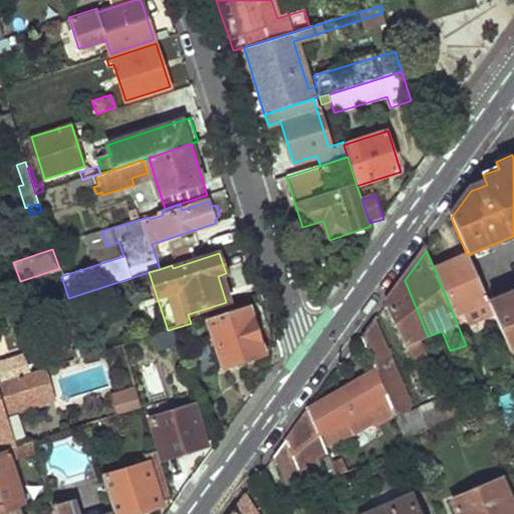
[(434,268),(454,315),(488,301),(467,255),(449,262),(434,268)]
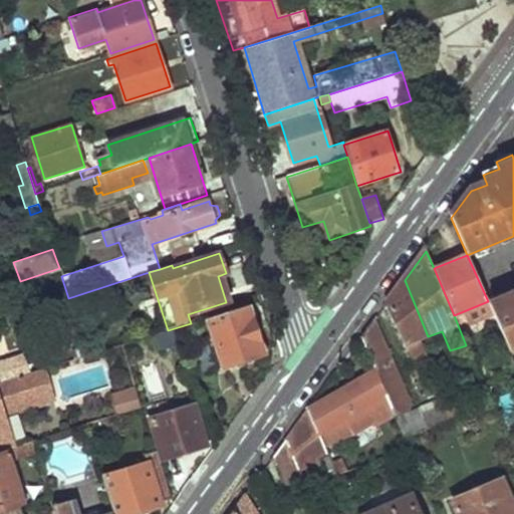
[(390,309),(413,365),(425,360),(422,352),(428,350),(423,338),(428,336),(405,280),(400,286),(388,303),(390,309)]
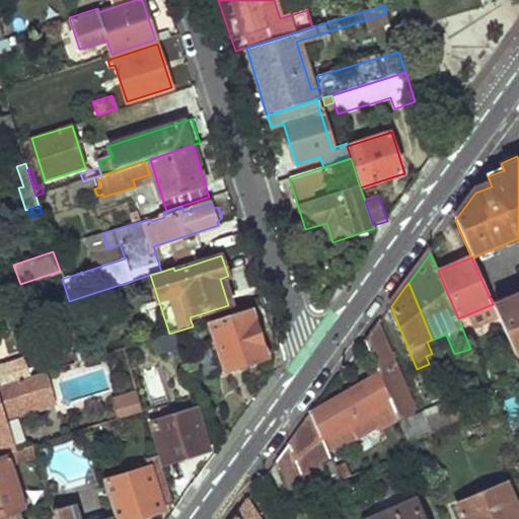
[(518,297),(495,307),(515,356),(518,354),(518,297)]
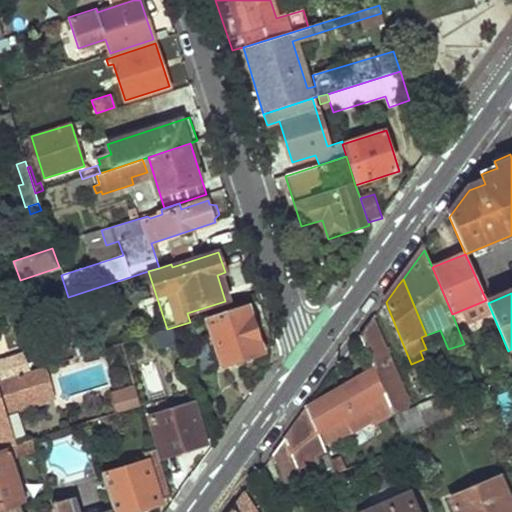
[(249,308),(211,321),(225,364),(263,352),(249,308)]
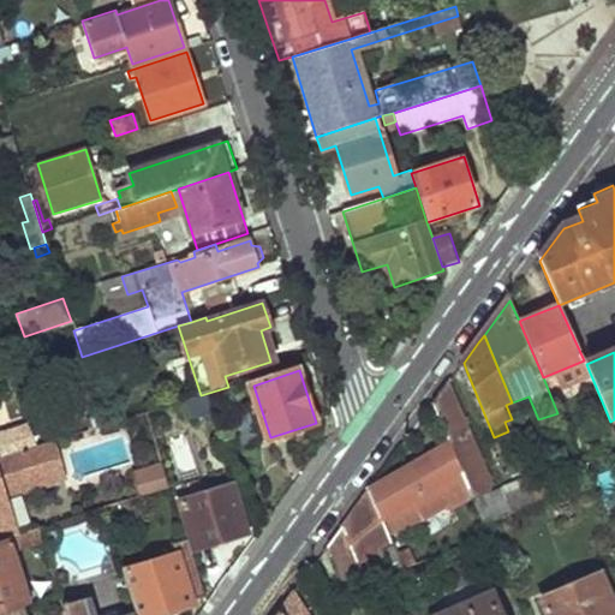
[(437,399),(431,407),(448,448),(471,500),(472,502),(487,496),(485,484),(477,457),(447,384),(437,399)]
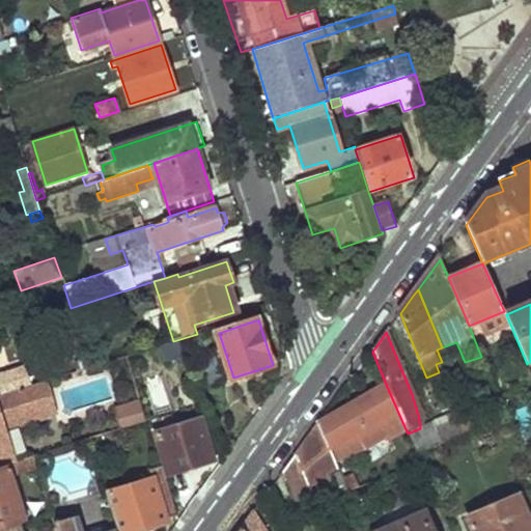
[(12,337),(6,339),(9,346),(16,344),(12,337)]
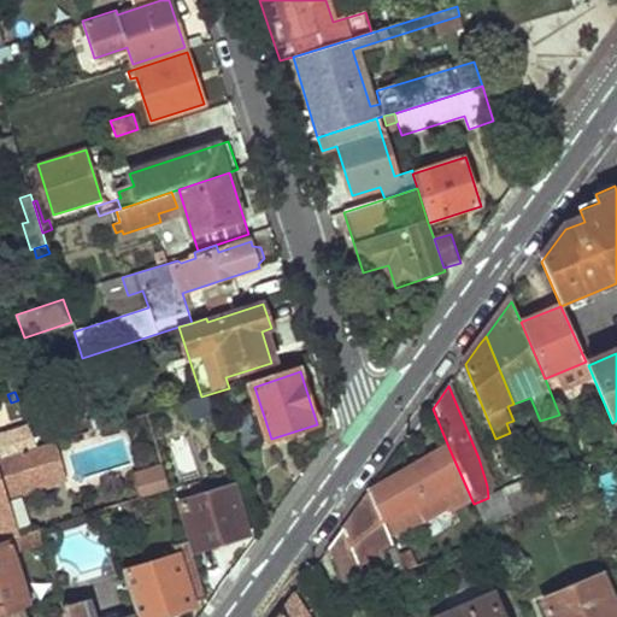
[(0,540),(5,539),(15,536),(4,501),(65,482),(52,442),(0,459),(0,540)]
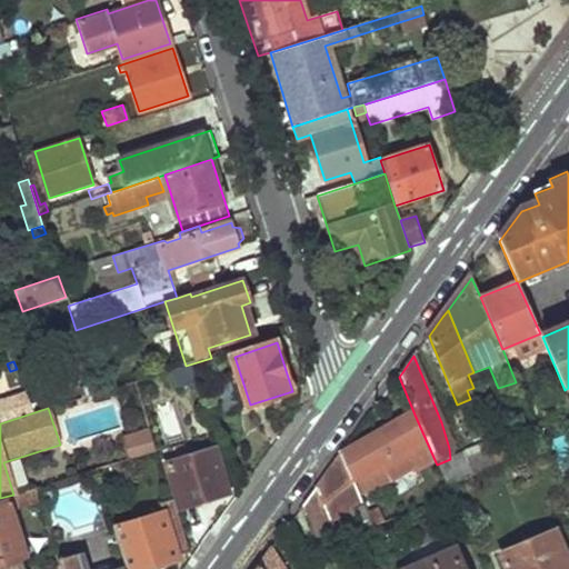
[(345,450),(341,455),(352,479),(386,471),(409,460),(415,471),(436,462),(415,415),(381,431),(345,450)]
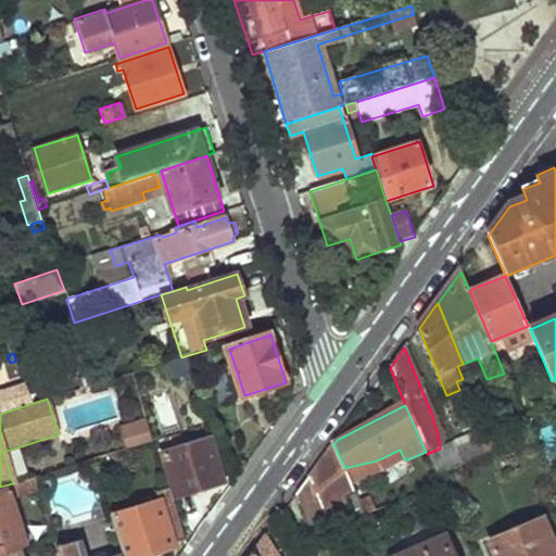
[(125,450),(151,442),(144,419),(118,427),(125,450)]
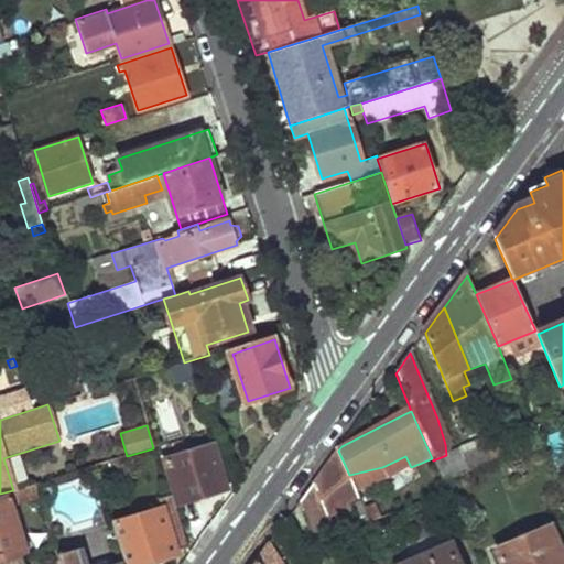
[(501,437),(486,444),(494,463),(509,456),(501,437)]
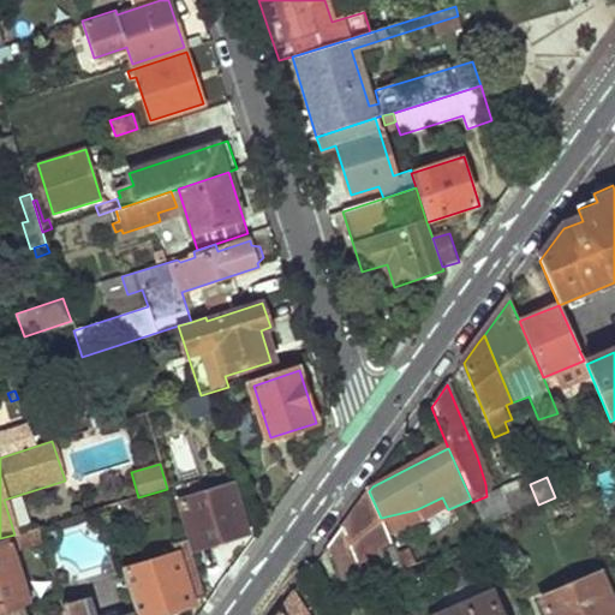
[(530,484),(507,494),(515,513),(538,505),(530,484)]
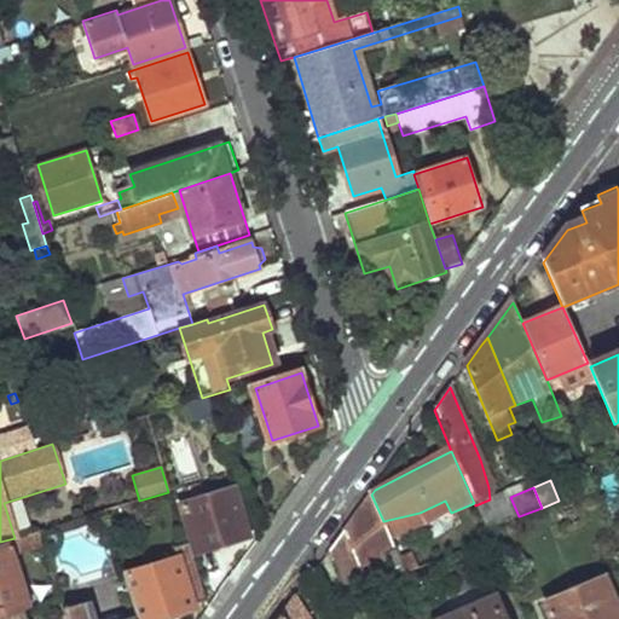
[(232,489),(179,505),(195,554),(247,537),(232,489)]
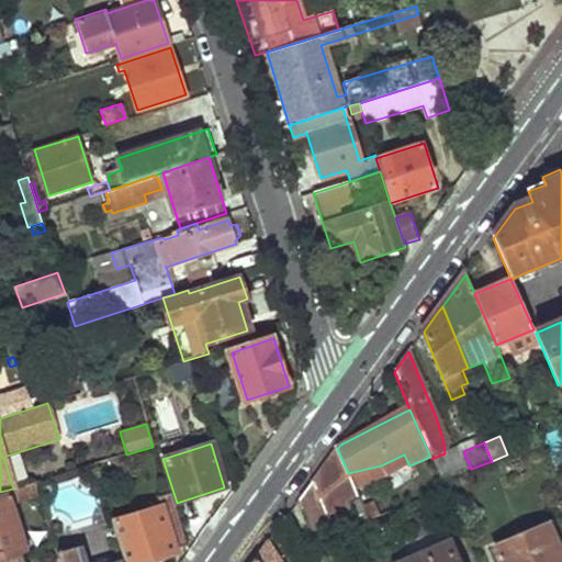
[(538,446),(529,449),(532,458),(541,454),(538,446)]
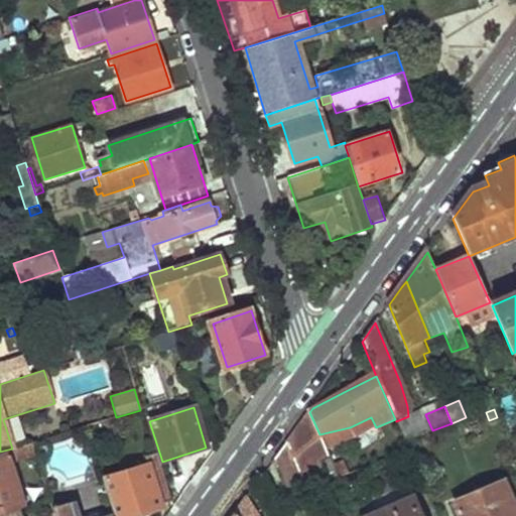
[(298,427),(287,442),(301,473),(321,464),(333,486),(341,482),(339,478),(334,467),(319,434),(309,412),(298,427)]
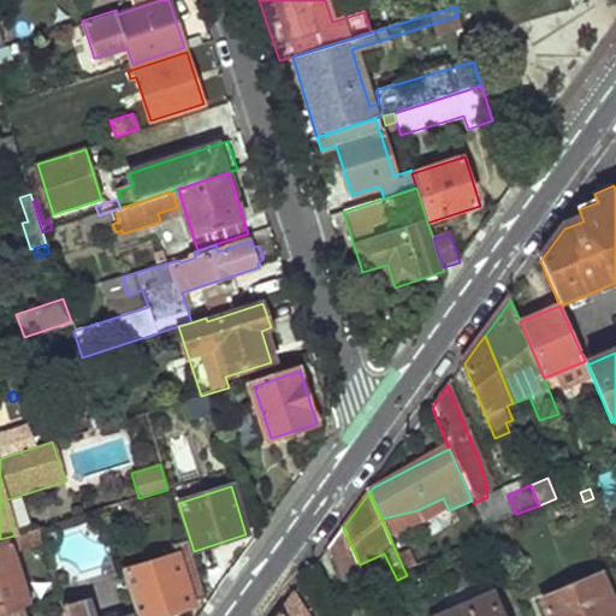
[(508,495),(475,507),(484,527),(516,514),(508,495)]
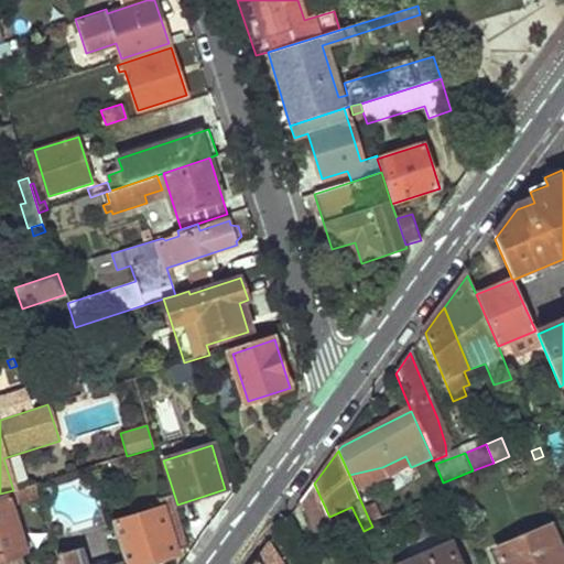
[(0,557),(23,551),(8,505),(36,495),(33,484),(13,490),(4,492),(6,497),(0,498),(0,557)]
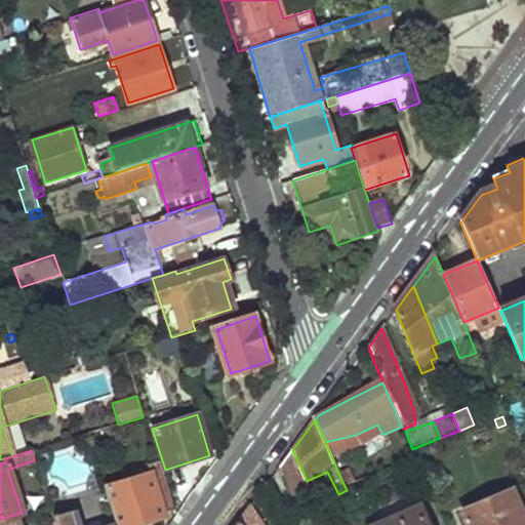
[(285,458),(279,467),(290,492),(309,488),(307,481),(292,450),(285,458)]
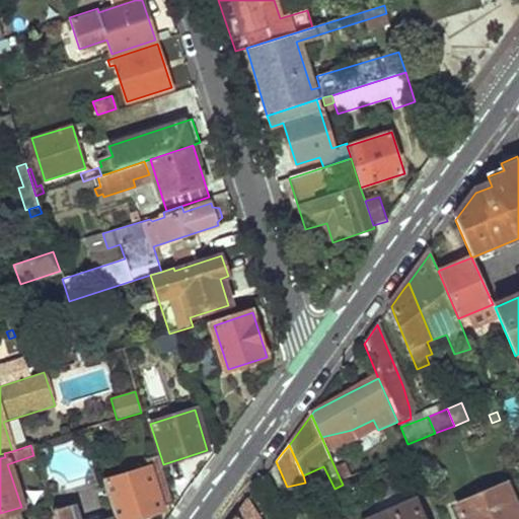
[(169,503),(155,455),(144,458),(147,466),(103,479),(115,518),(126,518),(160,509),(159,506),(169,503)]
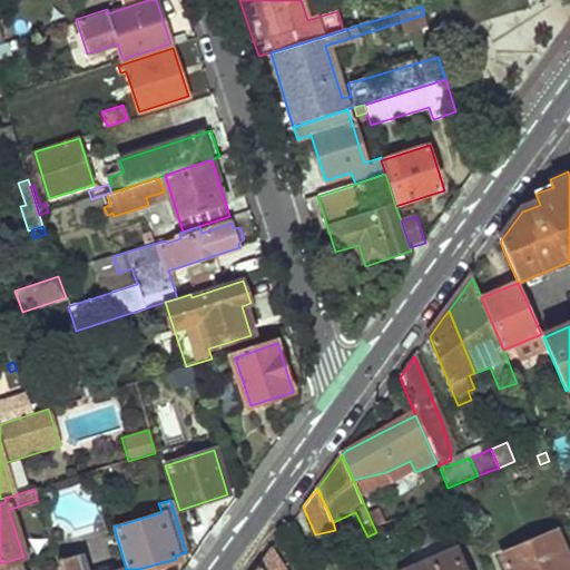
[(380,510),(369,516),(374,528),(385,523),(380,510)]
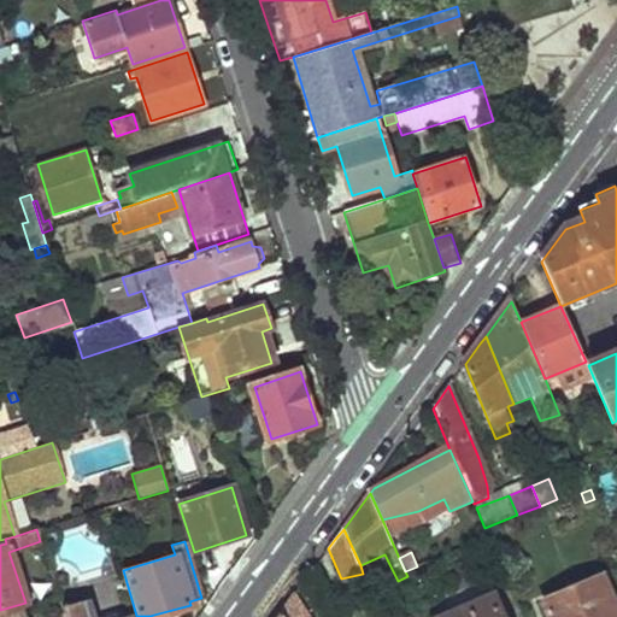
[(616,616),(616,612),(601,576),(544,600),(550,616),(616,616)]
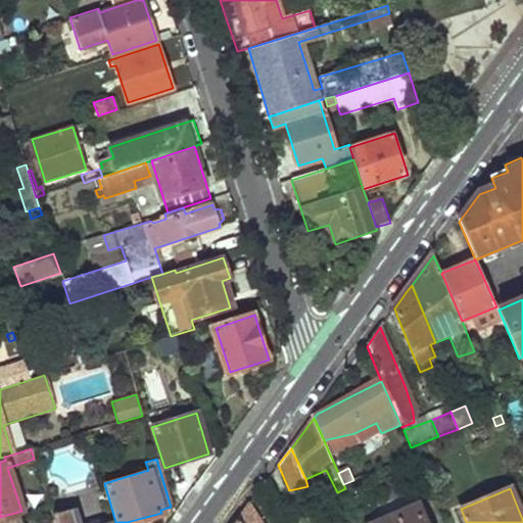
[(260,522),(249,504),(235,522),(260,522)]
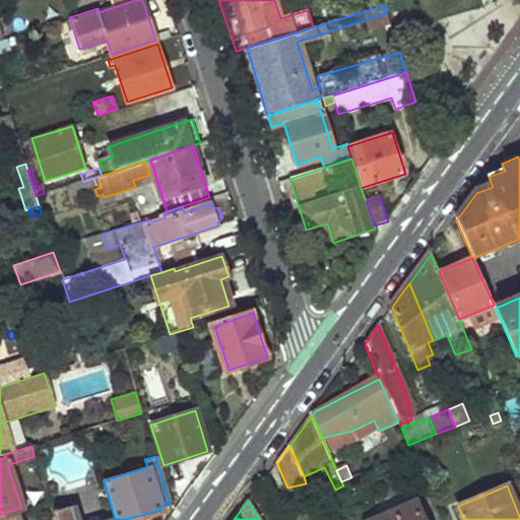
[(371,519),(421,519),(414,502),(371,519)]
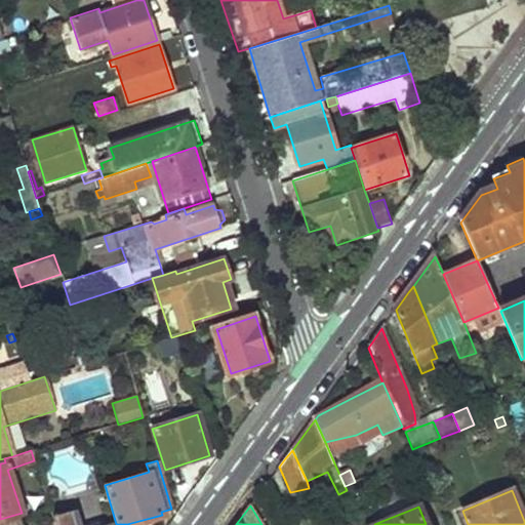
[(55,524),(112,524),(113,524),(112,524),(108,524),(108,521),(102,523),(102,524),(77,524),(73,509),(53,515),(55,523),(55,524)]
